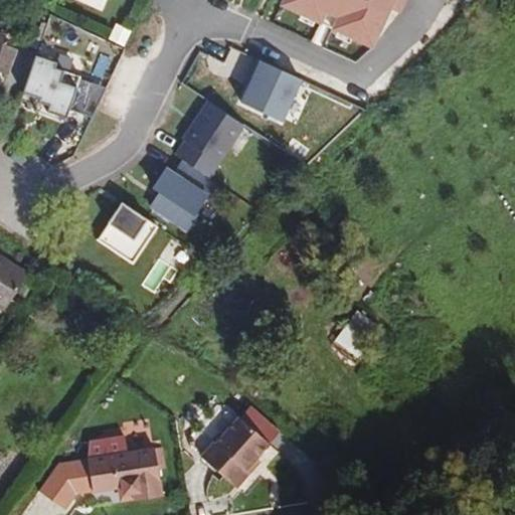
[(397,0),(283,0),(283,3),(375,47),(397,0)]
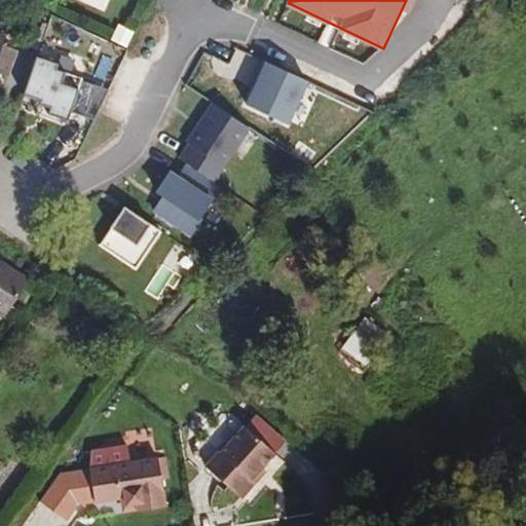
[(136,30),(119,23),(112,41),(128,48),(136,30)]
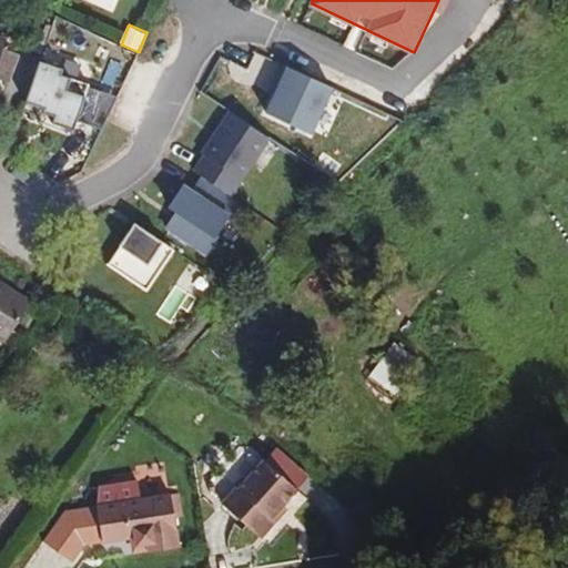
[(53,71),(32,62),(14,107),(36,114),(50,79),(53,71)]
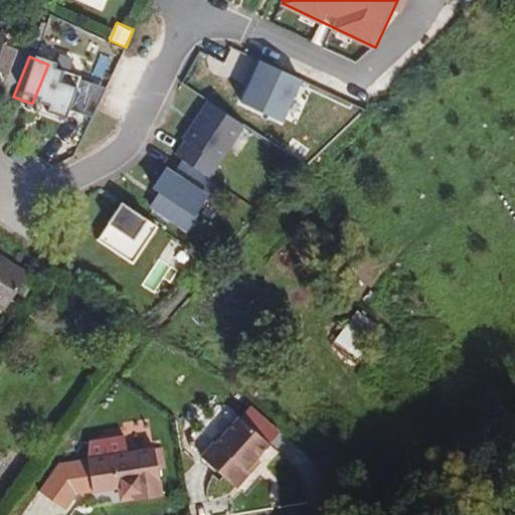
[(305,75),(260,57),(238,109),(284,127),(305,75)]
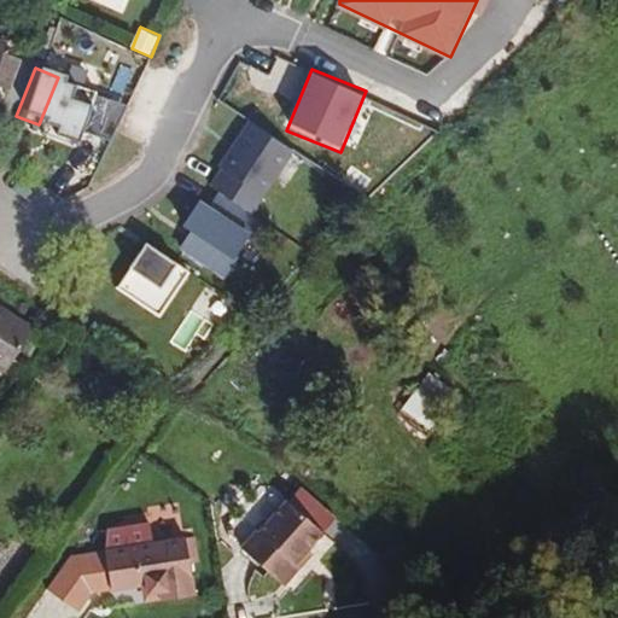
[(66,91),(54,86),(39,124),(38,128),(50,133),(66,91)]
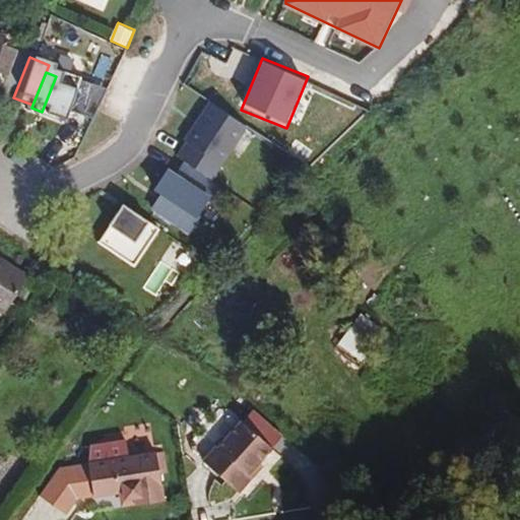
[(73,82),(56,76),(42,112),(39,118),(58,125),(61,116),(77,121),(88,90),(72,84),(73,82)]
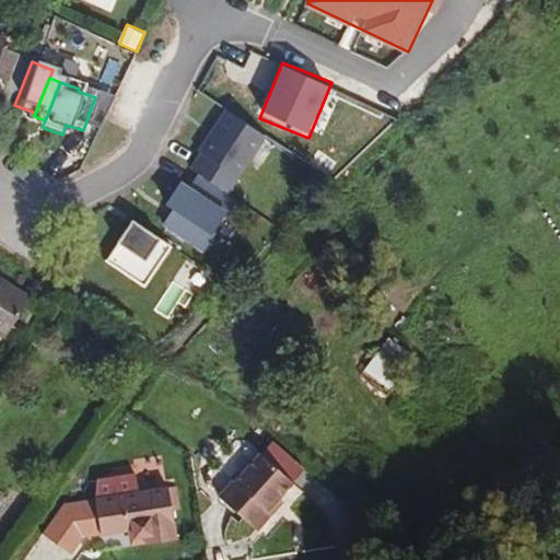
[(89,132),(102,100),(95,97),(83,130),(89,132)]
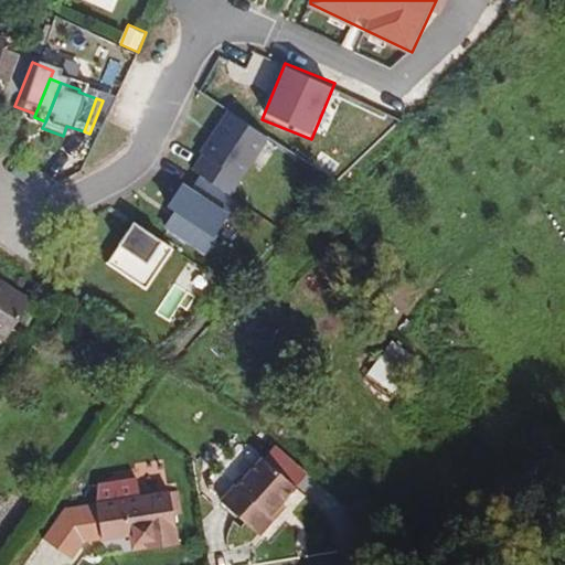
[(270,138),(225,110),(191,168),(235,195),(270,138)]
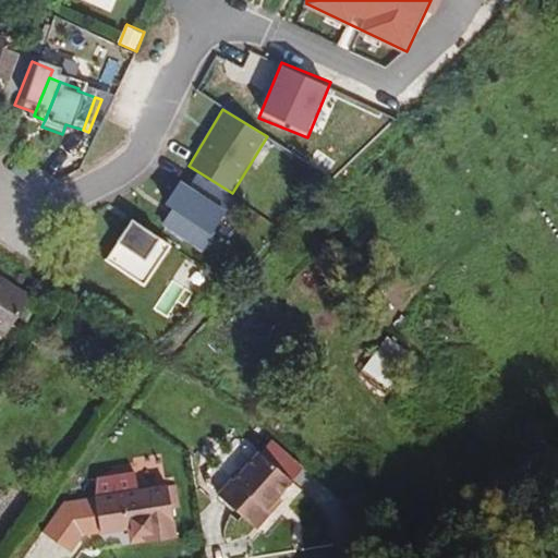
[(174,245),(135,217),(105,259),(144,287),(174,245)]
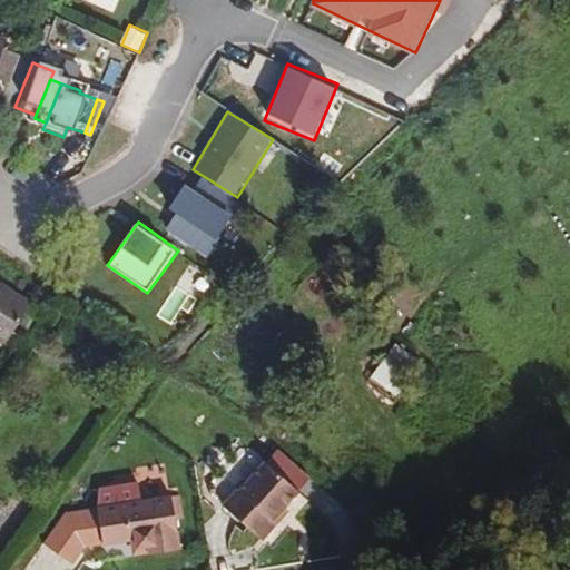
[(32,308),(0,287),(0,343),(8,349),(32,308)]
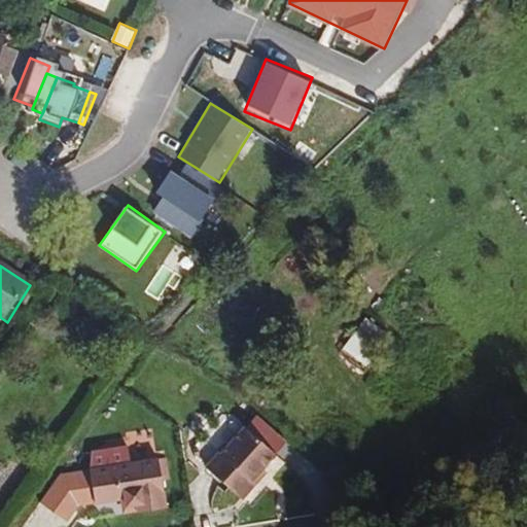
[(345,348),(369,362),(388,330),(364,316),(345,348)]
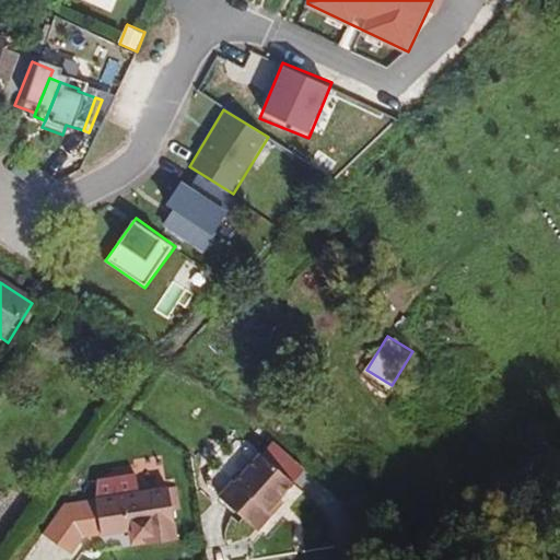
[(258,506),(282,477),(248,450),(225,479),(221,476),(208,493),(247,525),(260,509),(258,506)]
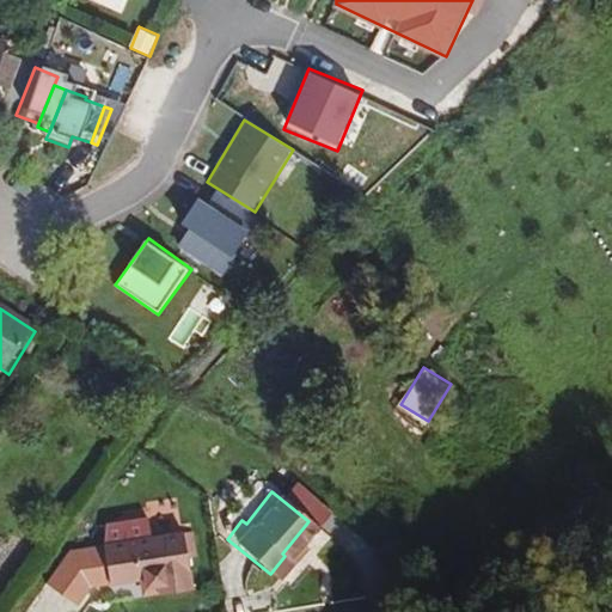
[(183,587),(172,532),(93,548),(101,586),(134,579),(136,587),(152,583),(153,593),(183,587)]
